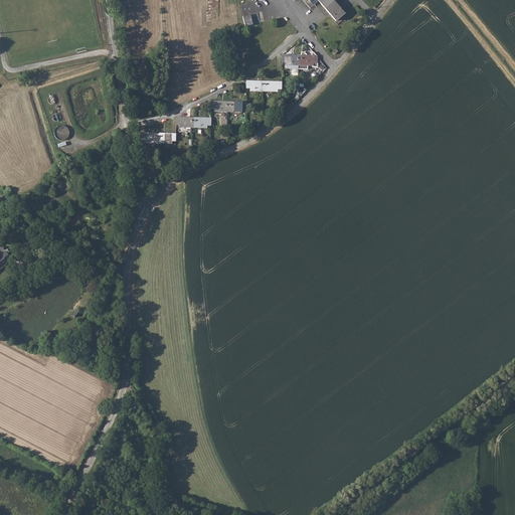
[(308,0),(310,2),(311,0),(316,0),(331,16),(336,22),(345,14),(332,0),(308,0)]
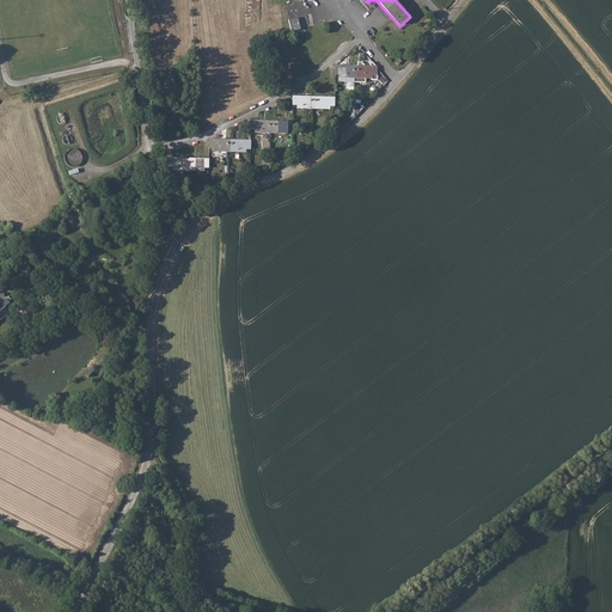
[(289,20),(293,31),(311,26),(307,14),(289,20)]
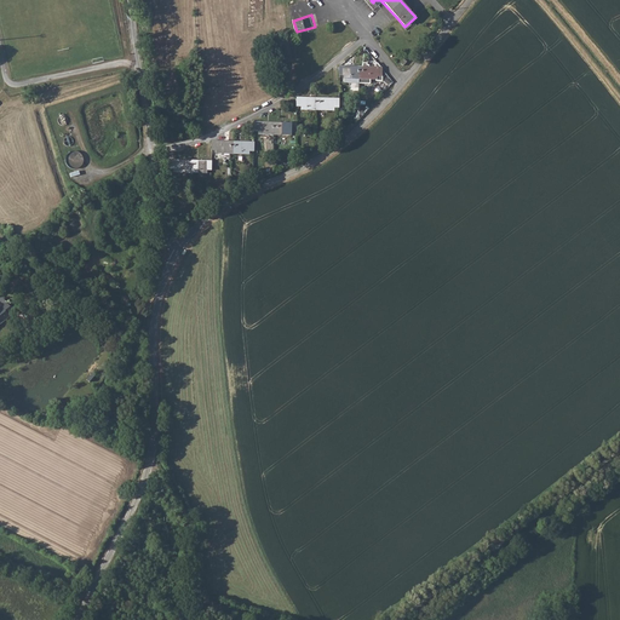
[(340,67),(340,75),(344,76),(344,80),(360,80),(377,80),(377,76),(382,76),(383,68),(340,67)]
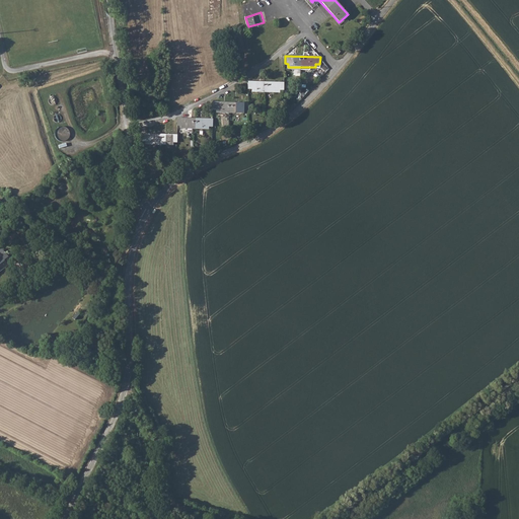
[(249,82),(248,89),(252,89),(252,92),(280,93),(280,90),(284,90),(284,83),(249,82)]
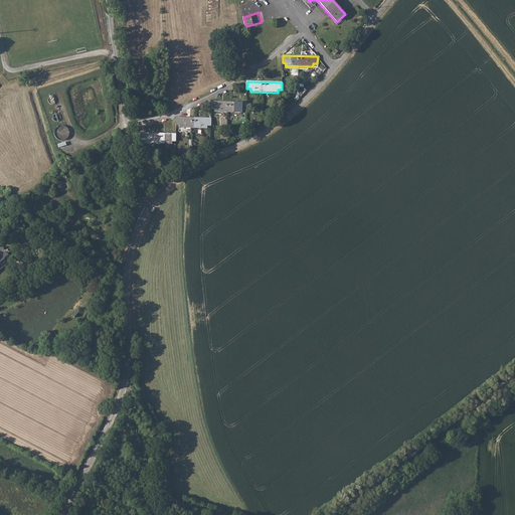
[(212,102),(211,110),(215,110),(215,113),(242,114),(242,110),(246,111),(246,103),(212,102)]
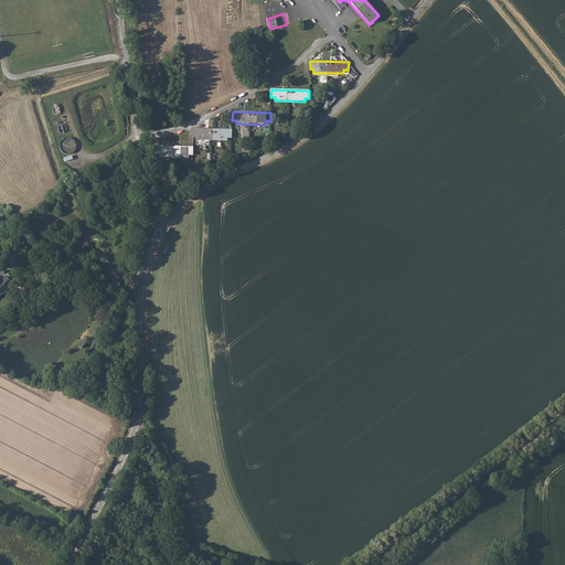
[(194,129),(193,137),(198,137),(198,140),(227,141),(228,138),(231,138),(232,130),(194,129)]
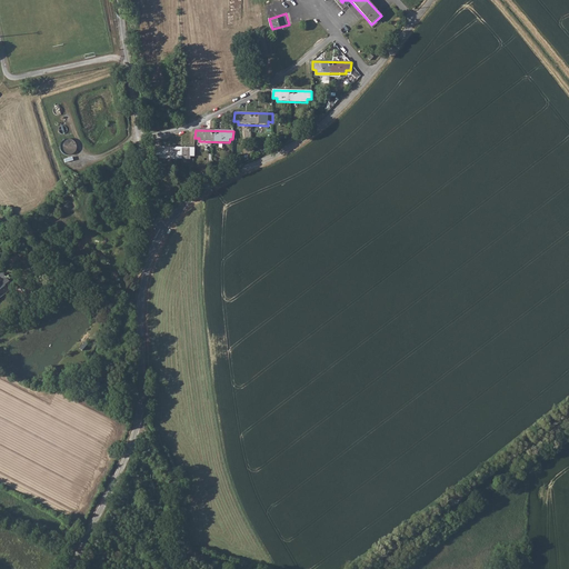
[(70,153),(75,142),(65,138),(59,149),(70,153)]
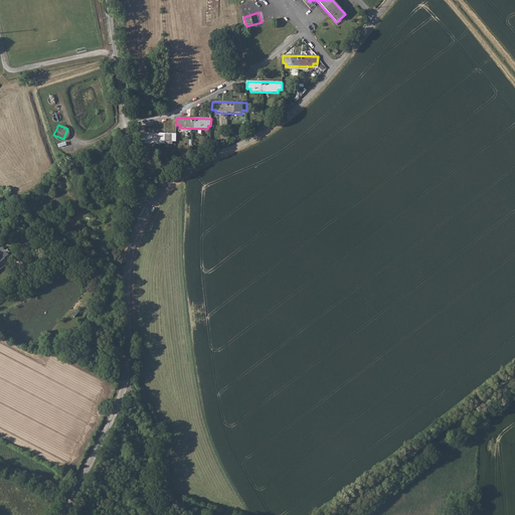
[(172,141),(176,141),(176,135),(141,133),(141,141),(144,141),(144,144),(172,145),(172,141)]
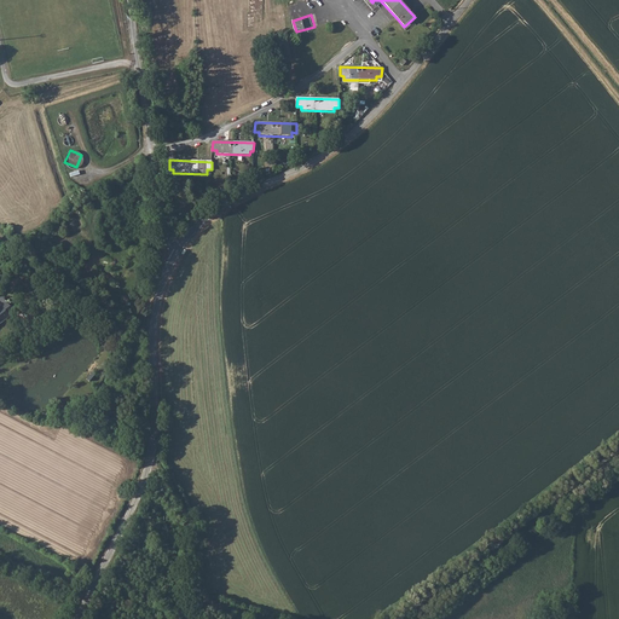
[(4,298),(0,300),(0,323),(10,316),(9,316),(13,311),(4,298)]
